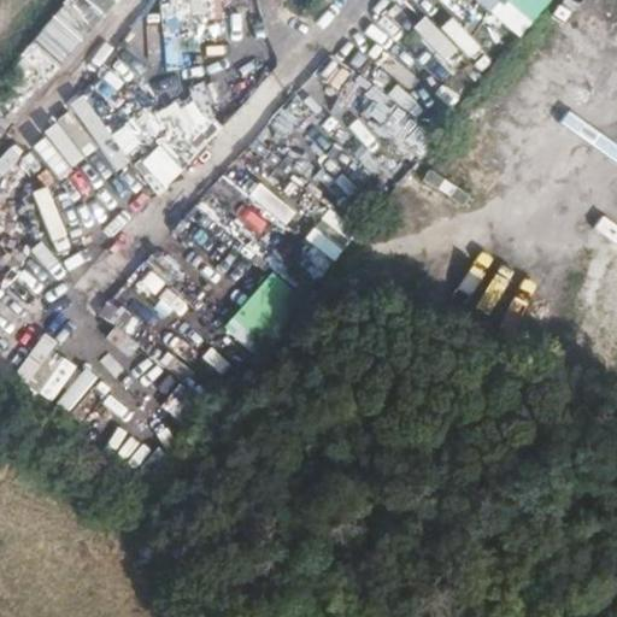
[(0,133),(4,136),(109,0),(64,0),(10,70),(11,71),(0,86),(0,133)]
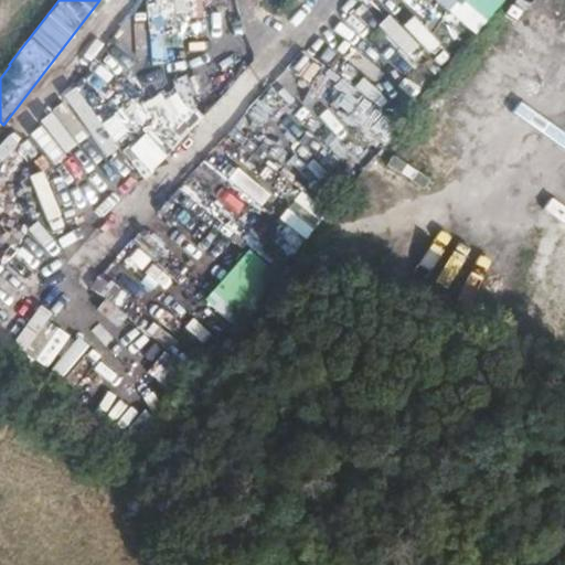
[(171,0),(172,14),(193,13),(193,0),(171,0)]
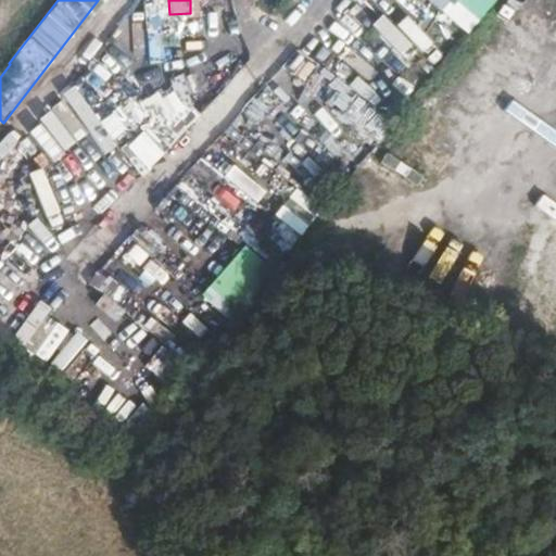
[(421,0),(468,35),(494,0),(421,0)]
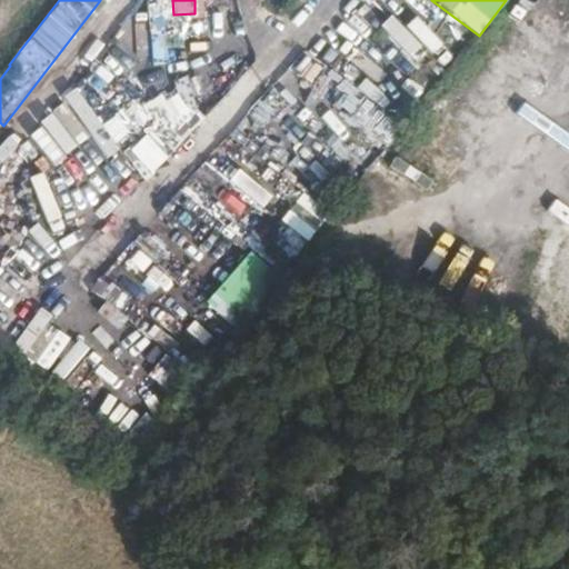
[(568,0),(552,0),(539,21),(565,39),(568,32),(568,0)]
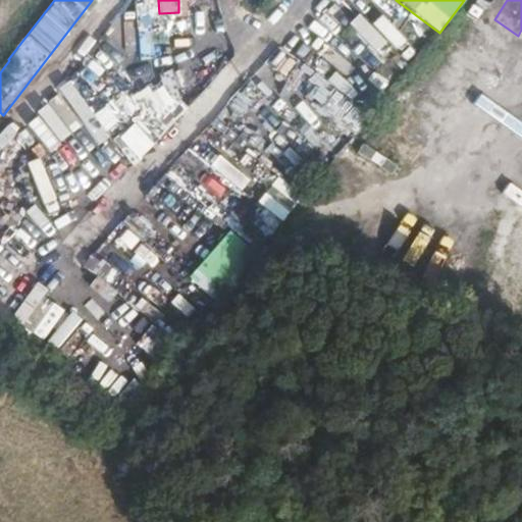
[(65,83),(54,91),(97,146),(108,137),(65,83)]
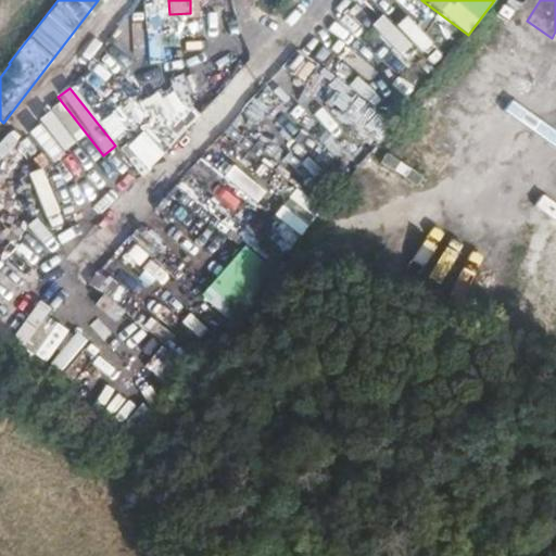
[(147,168),(172,146),(147,119),(122,142),(147,168)]
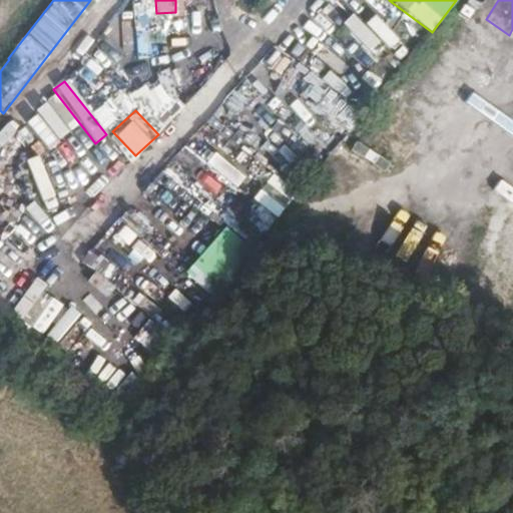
[(0,141),(0,166),(12,152),(0,141)]
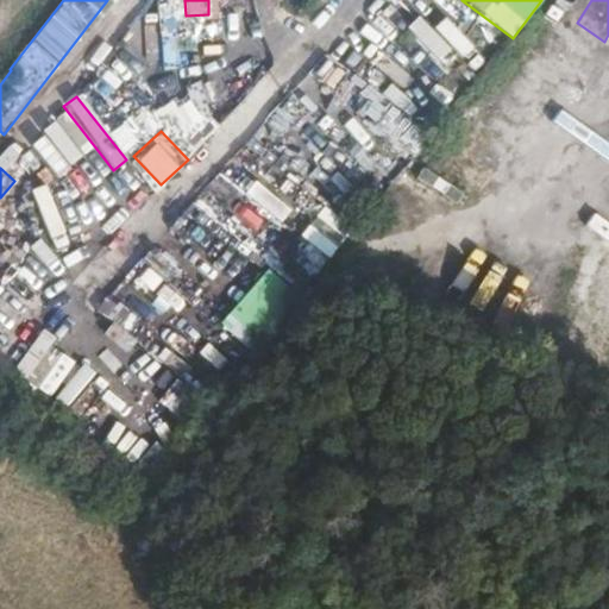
[(244,349),(293,296),(267,271),(218,324),(244,349)]
